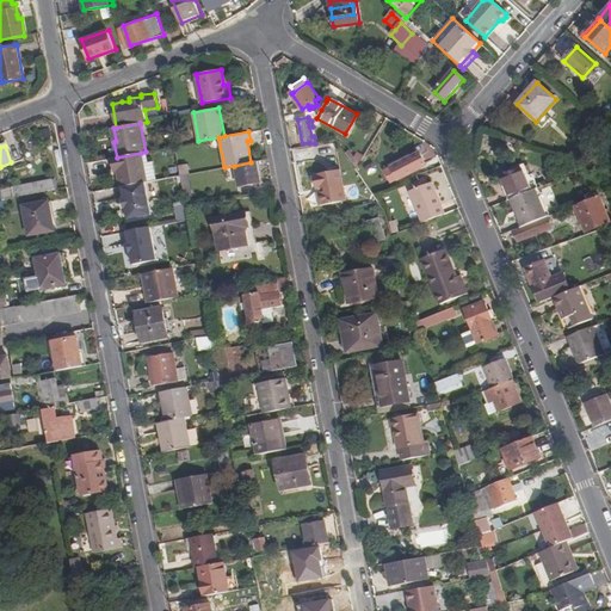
[(112,158),(115,171),(117,171),(121,187),(122,187),(144,183),(146,183),(141,153),(117,158),(112,158)]
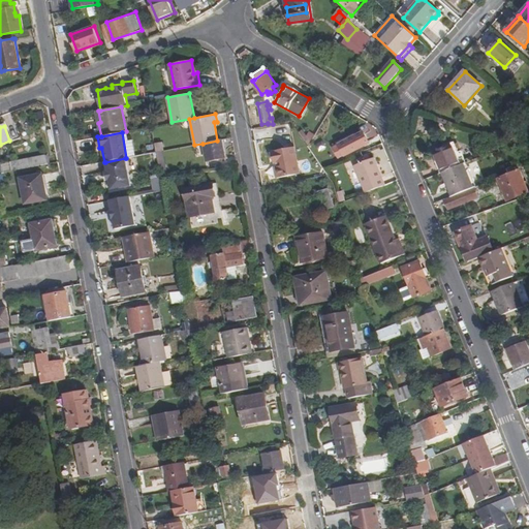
[(333,148),(337,157),(368,143),(364,133),(333,148)]
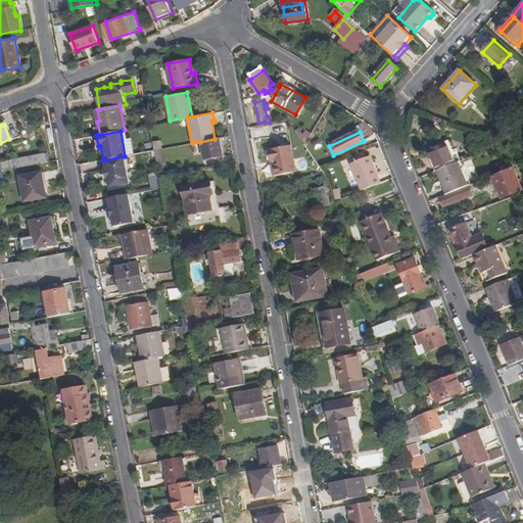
[(219,138),(215,139),(200,142),(204,159),(222,156),(219,138)]
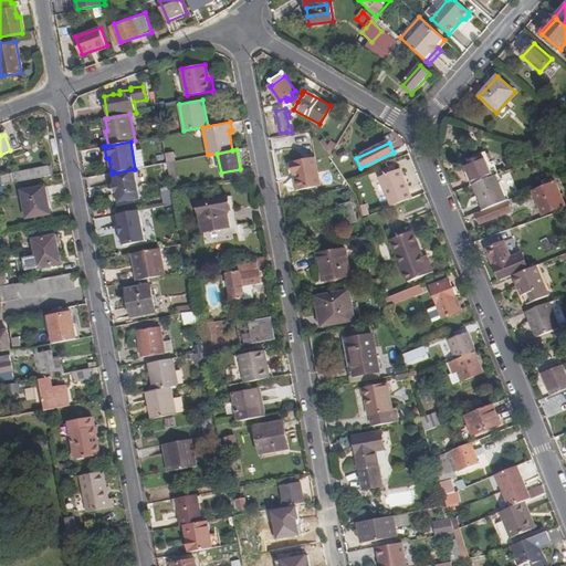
[(166,153),(167,163),(174,161),(175,161),(174,152),(166,153)]
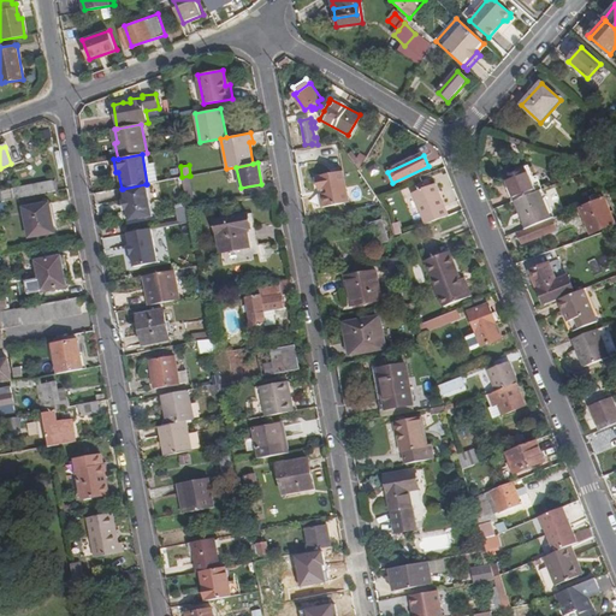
[(504,176),(513,197),(529,191),(521,169),(504,176)]
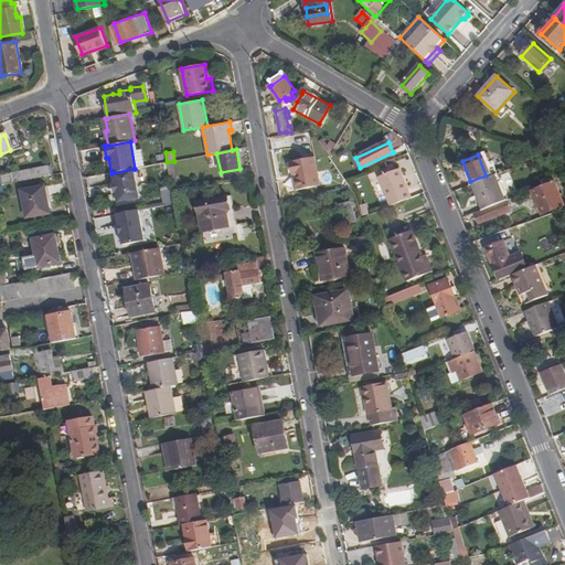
[(291,160),(296,178),(292,178),(295,190),(319,184),(313,157),(291,160)]
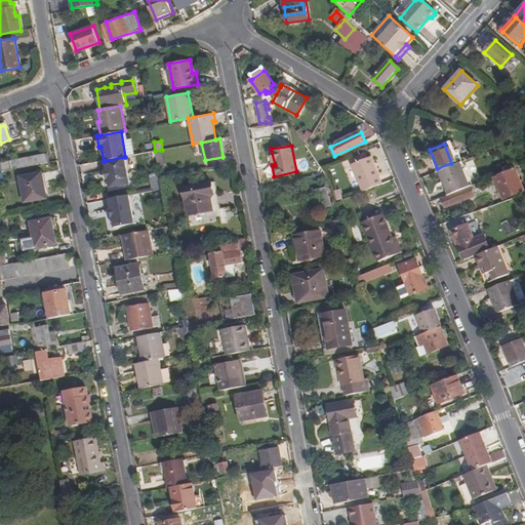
[(161,150),(155,151),(160,176),(166,175),(161,150)]
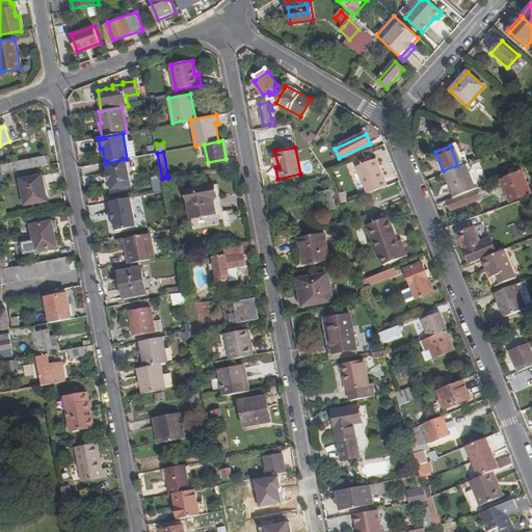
[(8,166),(9,175),(47,167),(45,159),(8,166)]
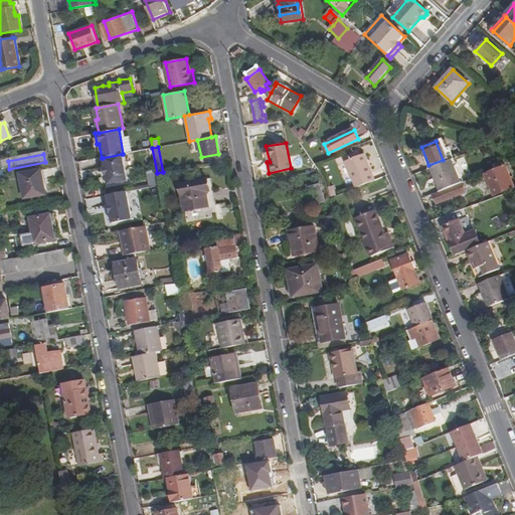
[(122,154),(103,158),(105,167),(103,167),(105,176),(106,176),(108,185),(128,181),(122,154)]
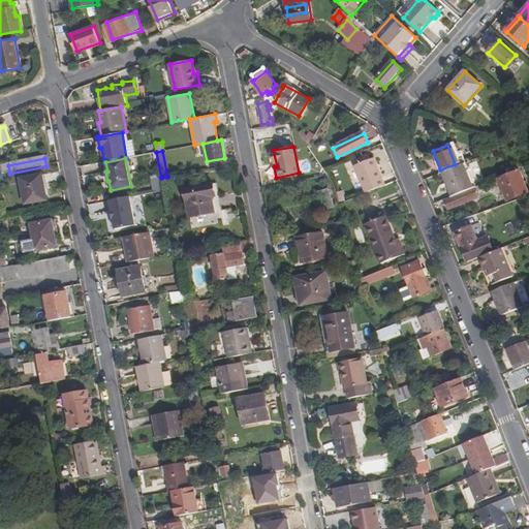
[(354,166),(366,193),(384,185),(374,158),(354,166)]
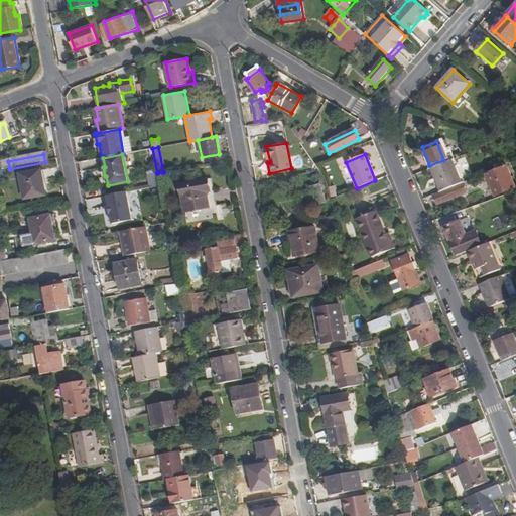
[(443,160),(429,165),(439,189),(457,182),(447,158),(443,160)]
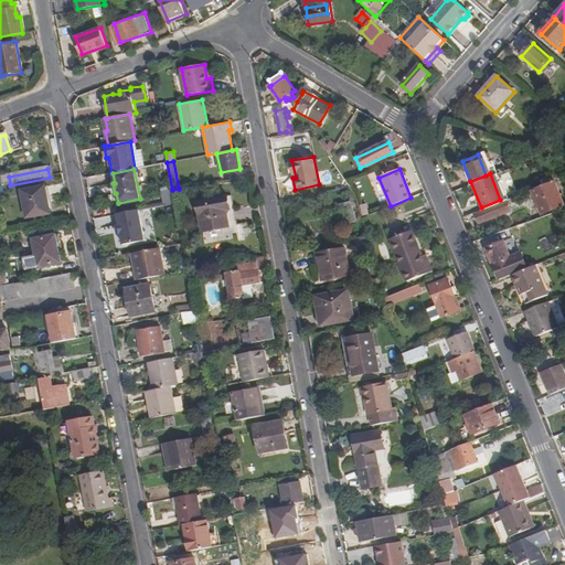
[(532,190),(541,213),(562,204),(553,181),(532,190)]
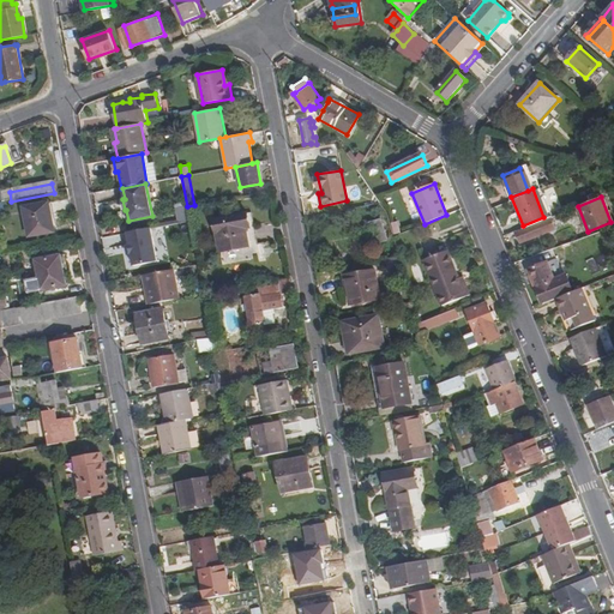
[(23,211),(29,240),(54,234),(47,205),(23,211)]
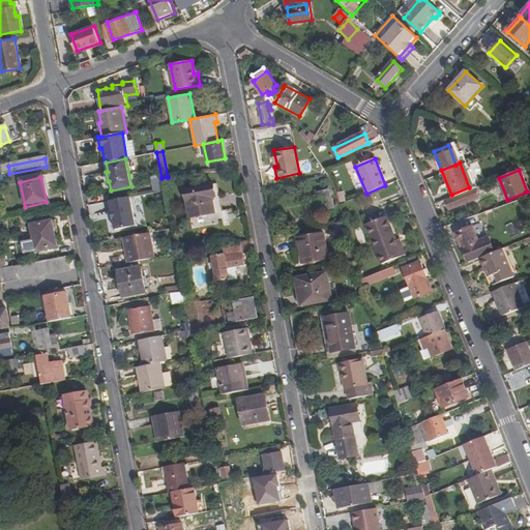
[(223,211),(215,212),(212,198),(216,198),(213,184),(184,190),(193,229),(225,223),(223,211)]
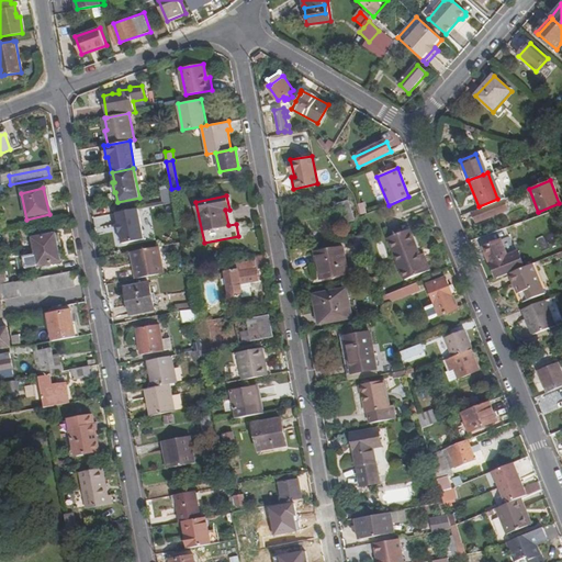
[(502,198),(497,199),(479,206),(471,210),(475,221),(506,209),(502,198)]
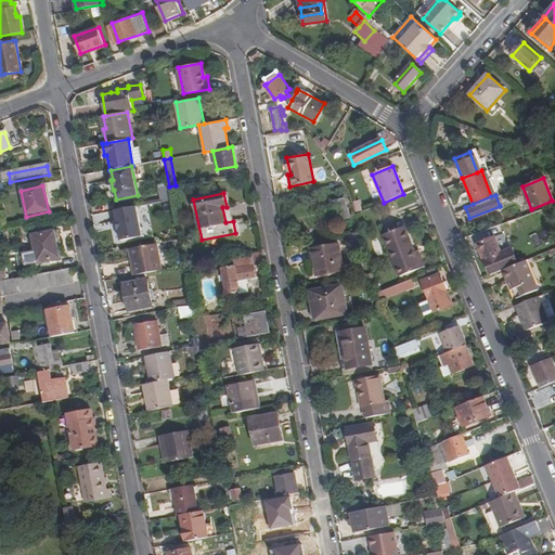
[(331,205),(334,223),(343,221),(341,217),(344,217),(340,204),(331,205)]
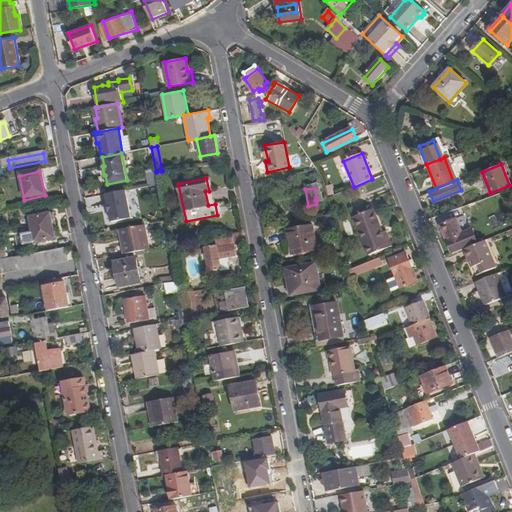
[(126,191),(106,194),(108,204),(107,204),(109,213),(109,212),(111,222),(131,219),(126,191)]
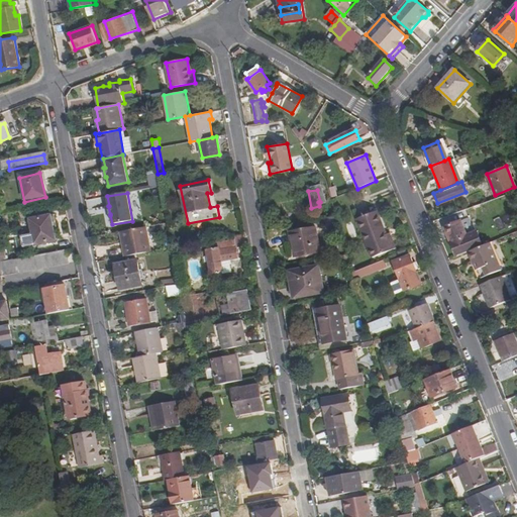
[(388,238),(386,234),(377,211),(357,218),(374,256),(378,255),(379,257),(384,255),(383,253),(396,248),(391,236),(388,238)]
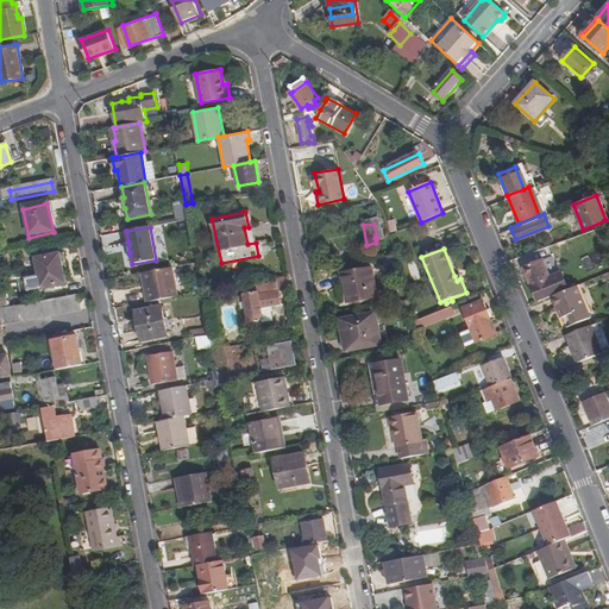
[(26,282),(29,293),(66,286),(60,255),(35,259),(39,280),(26,282)]
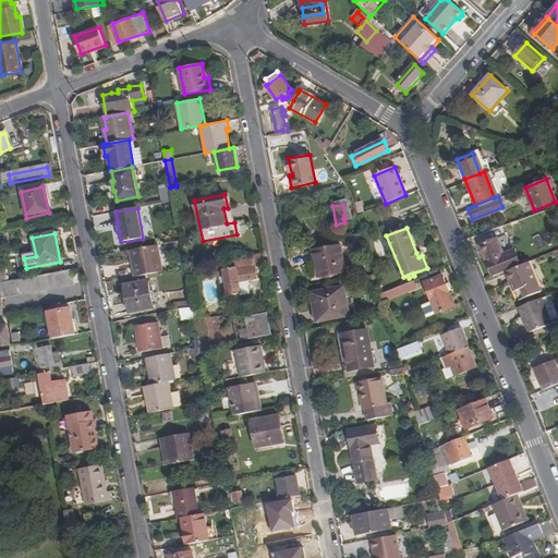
[(537,250),(545,249),(541,233),(534,235),(537,250)]
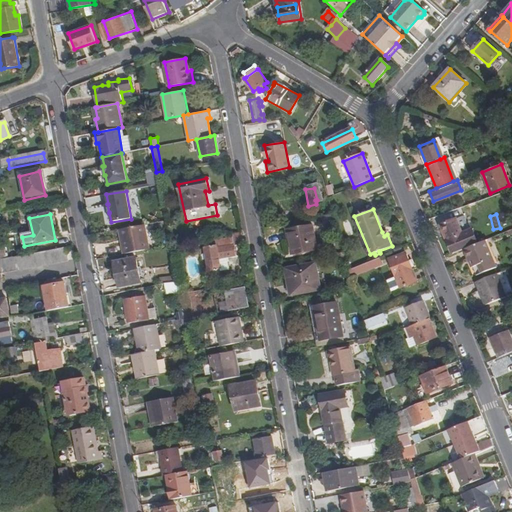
[(464,249),(477,243),(472,229),(469,229),(463,215),(440,224),(453,253),(464,249)]
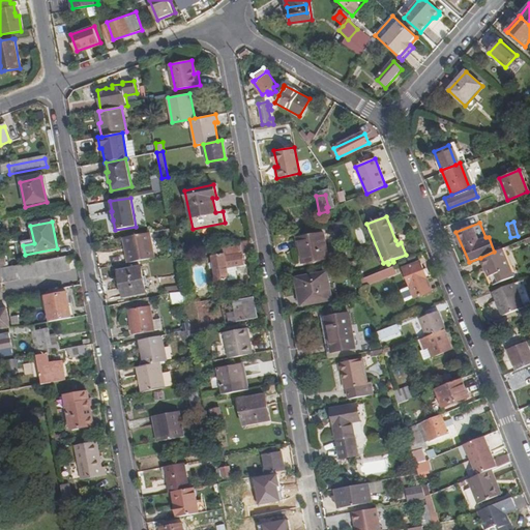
[(150,233),(125,238),(128,255),(125,255),(127,264),(154,259),(150,233)]
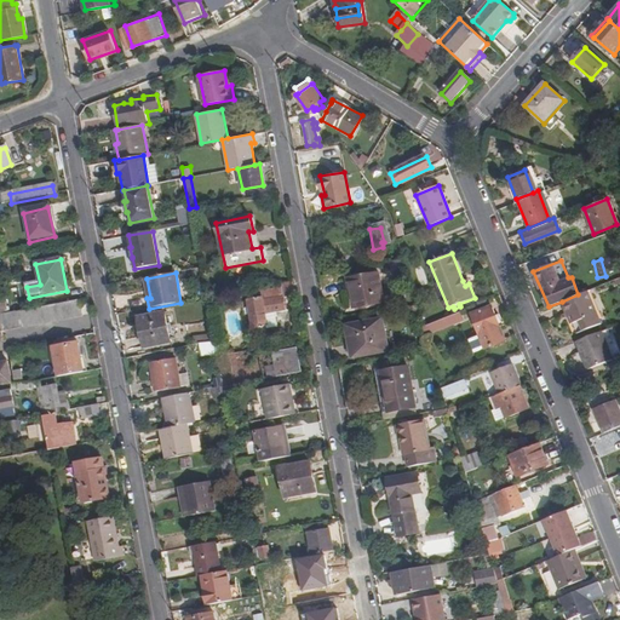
[(349,277),(355,308),(384,303),(378,273),(349,277)]
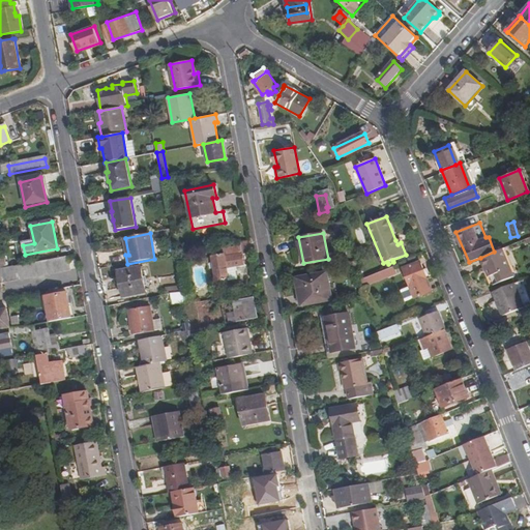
[(237,242),(238,247),(239,256),(242,255),(255,253),(252,240),(237,242)]
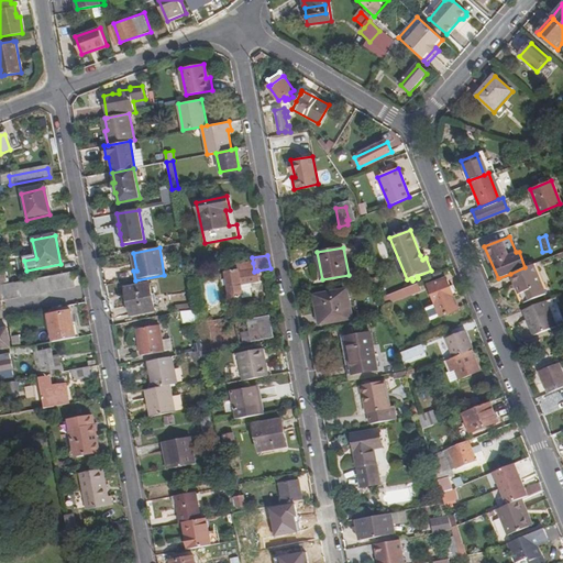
[(254,272),(253,263),(233,267),(234,273),(225,274),(230,298),(242,296),(243,299),(252,298),(251,284),(260,282),(257,271),(254,272)]
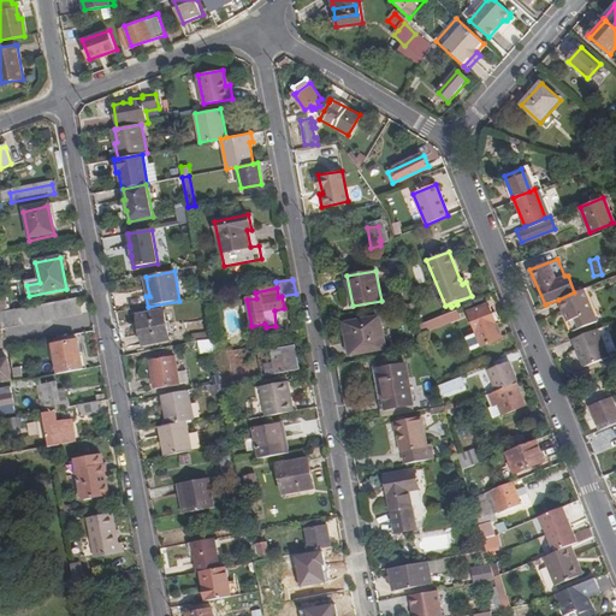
[(574,292),(558,300),(563,311),(587,301),(582,289),(574,292)]
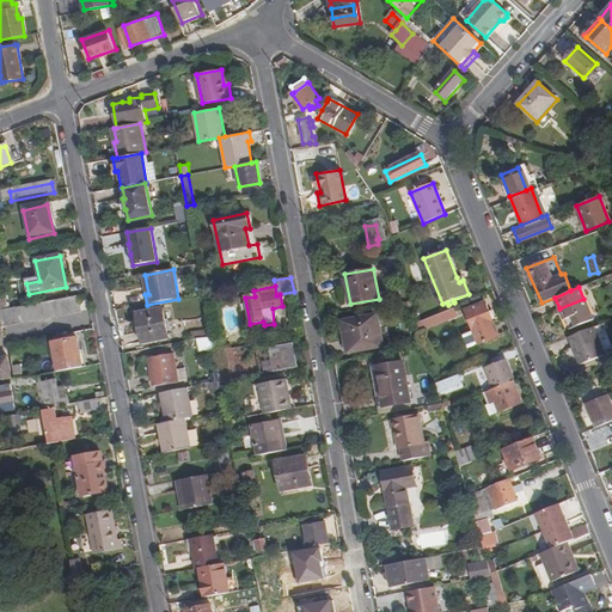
[(0,334),(4,334),(2,328),(89,311),(86,295),(8,312),(8,310),(0,311),(0,380),(12,379),(8,357),(0,359),(0,334)]
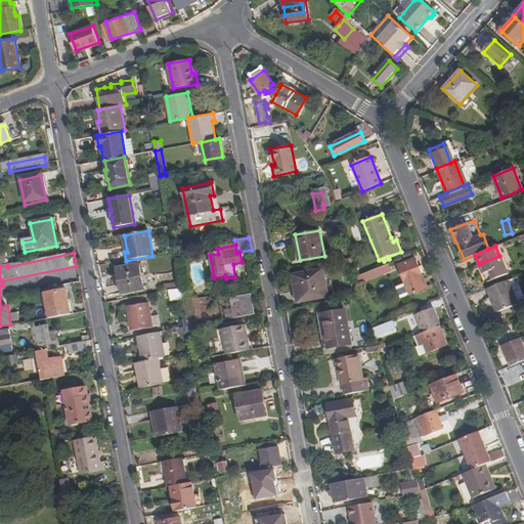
[(507,273),(499,256),(479,264),(483,274),(484,273),(488,280),(507,273)]
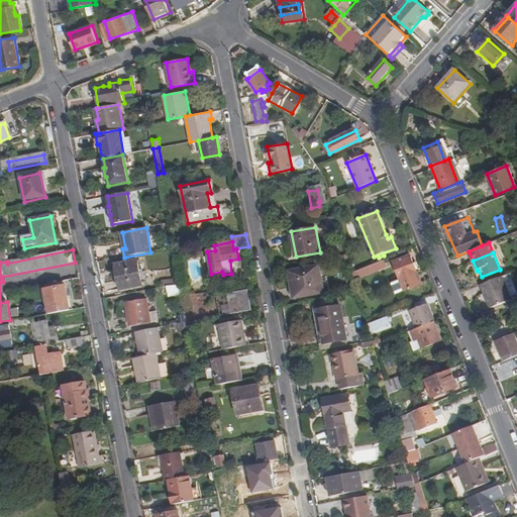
[(395,282),(400,293),(420,285),(409,256),(392,264),(399,280),(395,282)]
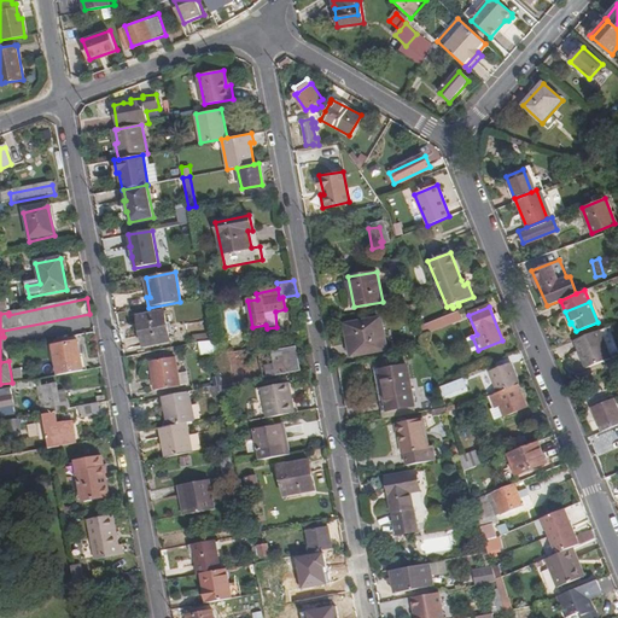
[(420,326),(423,333),(462,318),(460,310),(420,326)]
